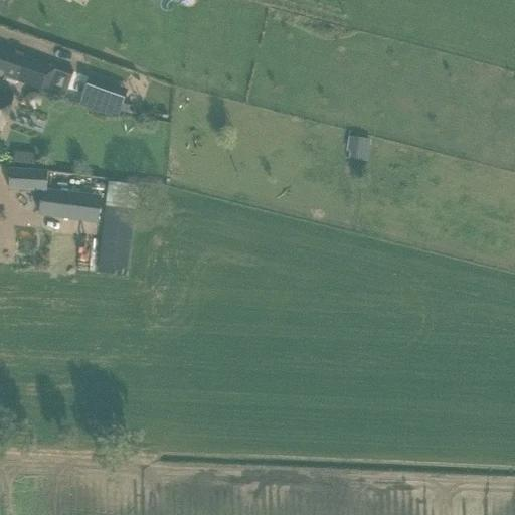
[(0,92),(0,91),(0,74),(64,98),(73,72),(0,46),(0,92)]
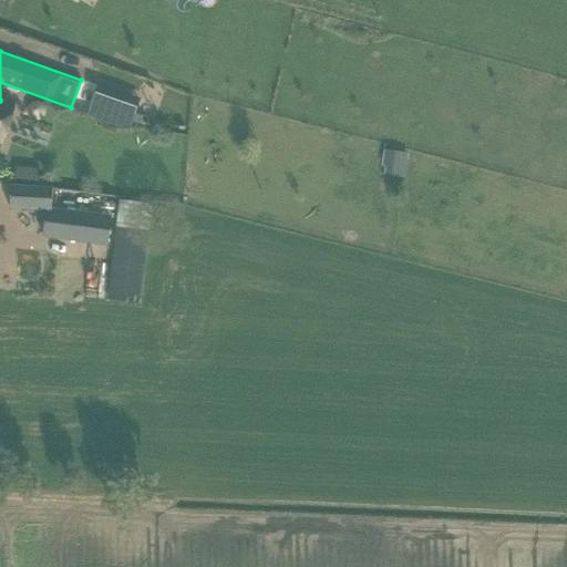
[(85,82),(80,104),(111,115),(117,93),(85,82)]
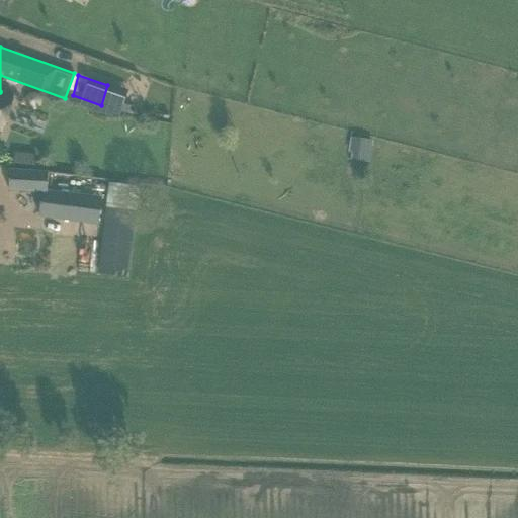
[(352,136),(346,159),(367,164),(372,141),(352,136)]
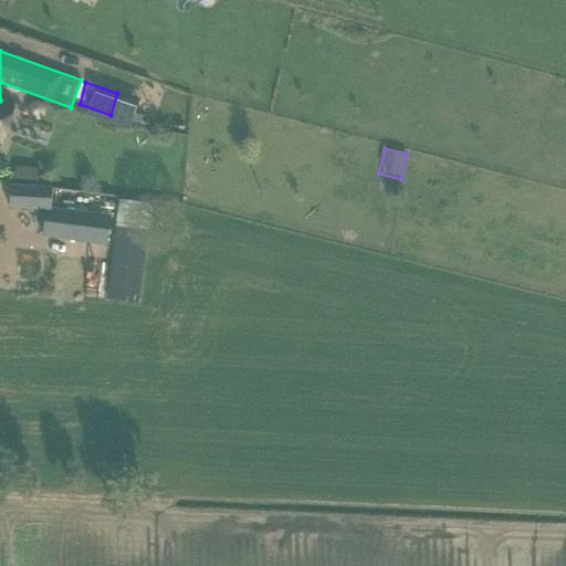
[(11,186),(10,208),(45,210),(43,236),(59,238),(63,211),(51,210),(52,188),(11,186)]
